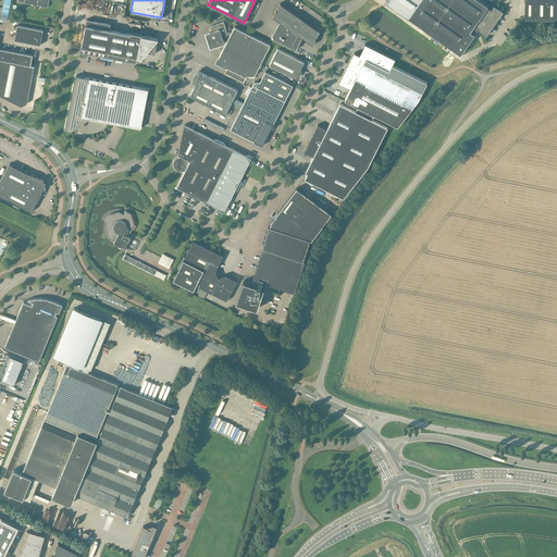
[(387,0),(386,2),(460,53),(474,34),(473,34),(477,29),(485,36),(503,12),(494,5),(491,10),(486,7),(487,5),(479,0),(387,0)]
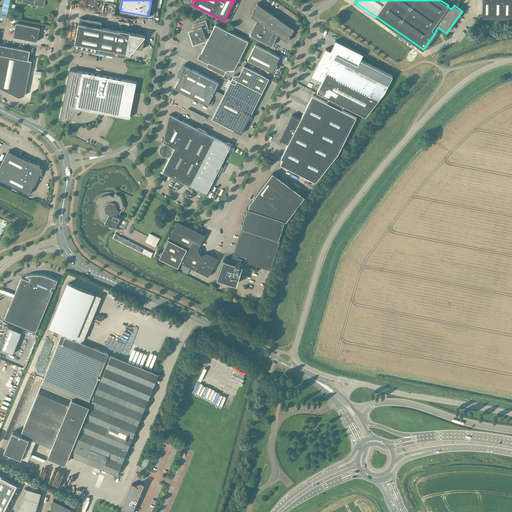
[(482,0),(482,18),(492,18),(492,0),(482,0)]
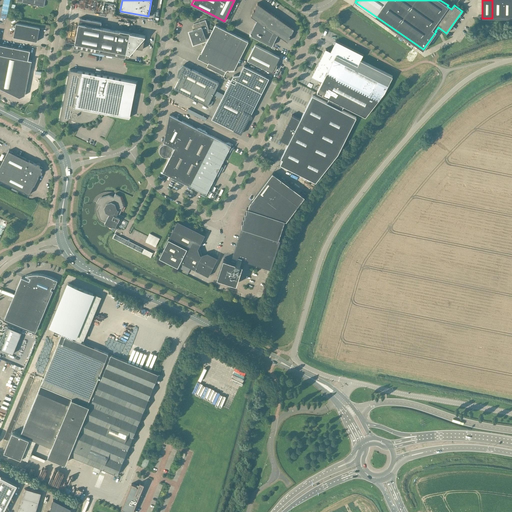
[(492,0),(492,18),(502,18),(502,0),(492,0)]
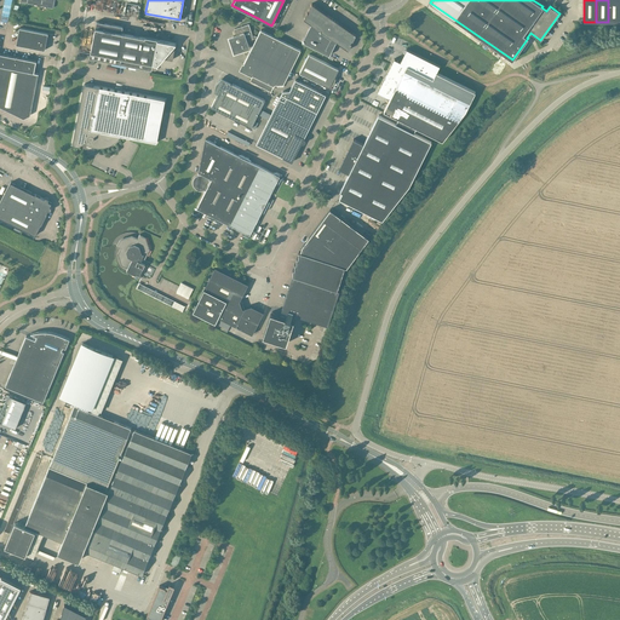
[(619,0),(608,0),(608,22),(619,22),(619,0)]
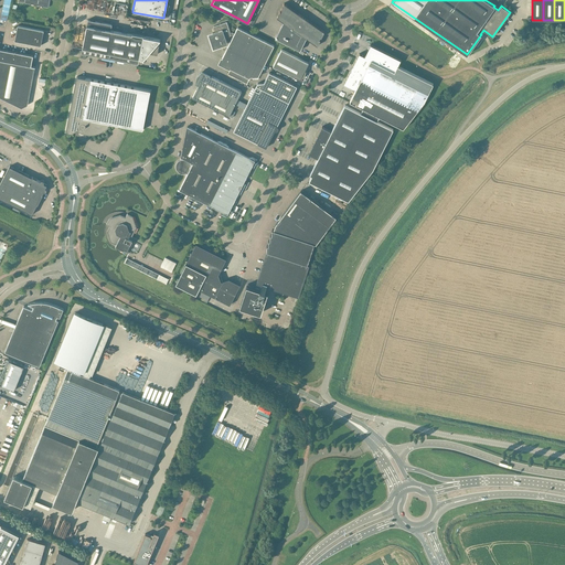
[(284,22),(275,38),(300,51),(306,38),(317,45),(320,40),(319,39),(320,38),(321,38),(324,32),(284,3),(280,9),(281,10),(280,11),(279,11),(277,17),(284,22)]
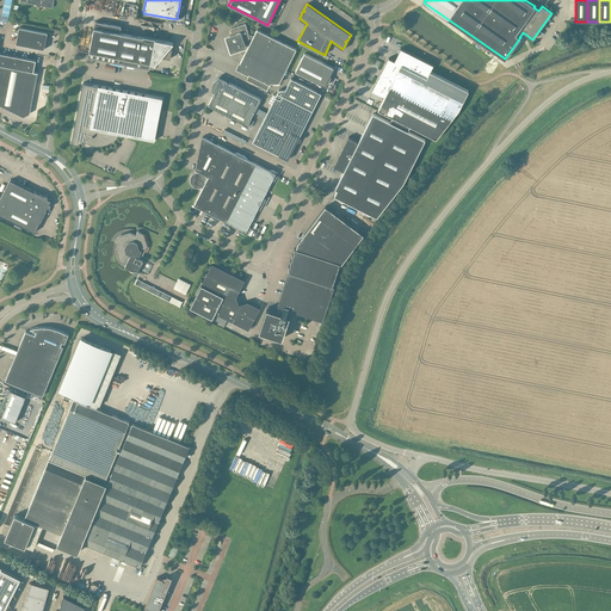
[(88,57),(149,69),(150,63),(155,63),(161,57),(170,59),(172,47),(171,45),(173,43),(119,32),(121,26),(96,22),(88,57)]
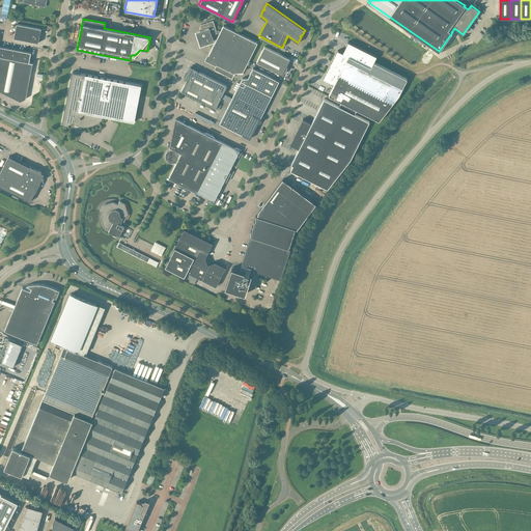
[(202,30),(196,32),(200,46),(214,42),(212,34),(217,33),(217,32),(218,32),(219,33),(208,54),(219,59),(216,65),(233,75),(234,73),(243,72),(257,43),(223,25),(220,31),(218,30),(217,31),(213,21),(200,25),(202,30)]
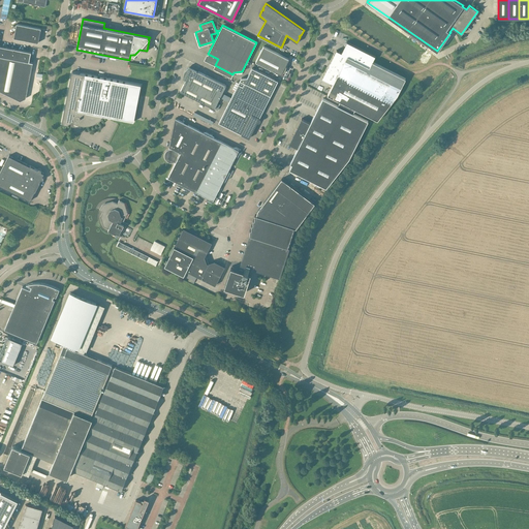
[(17,24),(13,38),(38,42),(40,28),(17,24)]
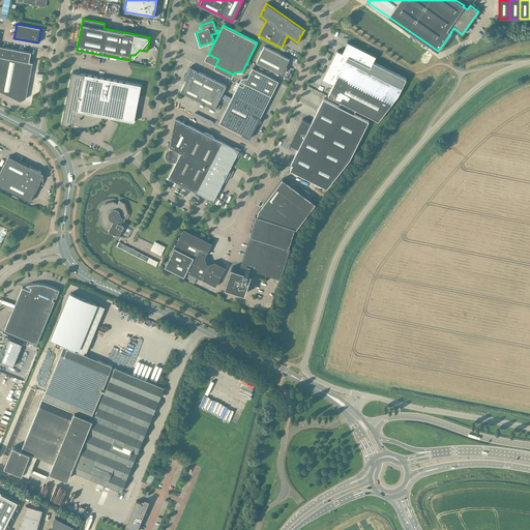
[(336,50),(322,79),(333,84),(328,95),(341,101),(346,104),(356,109),(378,120),(398,95),(406,79),(373,61),(376,56),(348,42),(342,53),(336,50)]
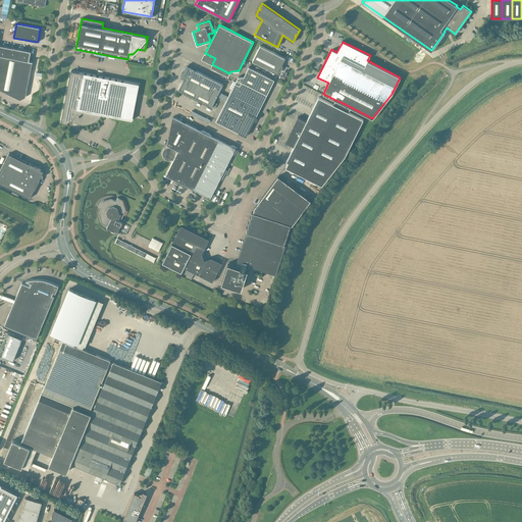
[(0,90),(19,100),(25,97),(33,62),(33,61),(29,60),(31,51),(0,45),(0,90)]
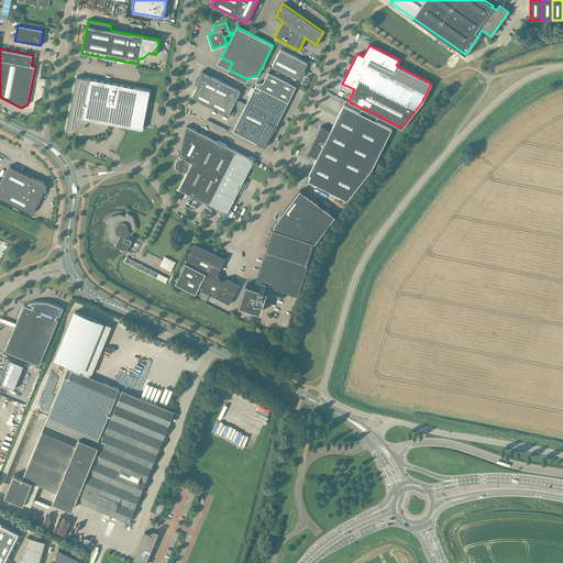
[(307,63),(280,48),(272,66),(299,79),(307,63)]
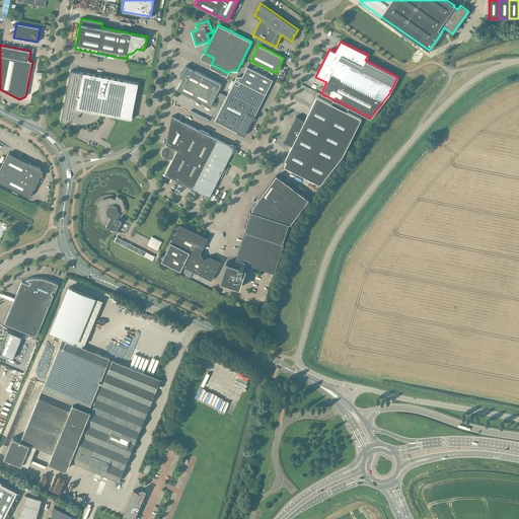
[(182,78),(176,89),(210,106),(216,95),(218,91),(222,83),(194,70),(194,71),(193,70),(193,69),(186,65),(180,70),(179,77),(182,78)]
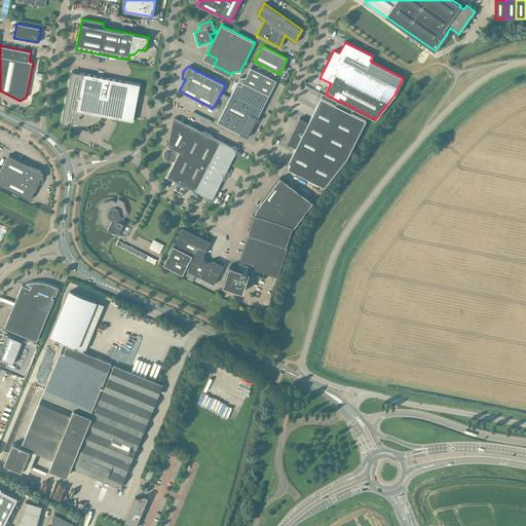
[(227,102),(217,122),(248,138),(256,121),(258,117),(269,95),(276,80),(251,68),(246,77),(239,77),(238,80),(230,97),(227,102)]
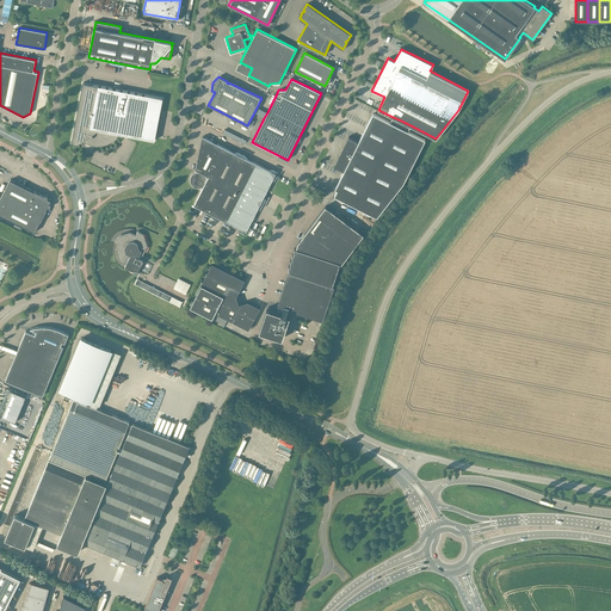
[(71,143),(76,144),(82,141),(86,143),(87,143),(93,146),(96,146),(98,146),(100,146),(103,146),(106,144),(109,143),(111,141),(113,140),(116,137),(117,136),(119,134),(154,140),(161,98),(82,82),(71,143)]
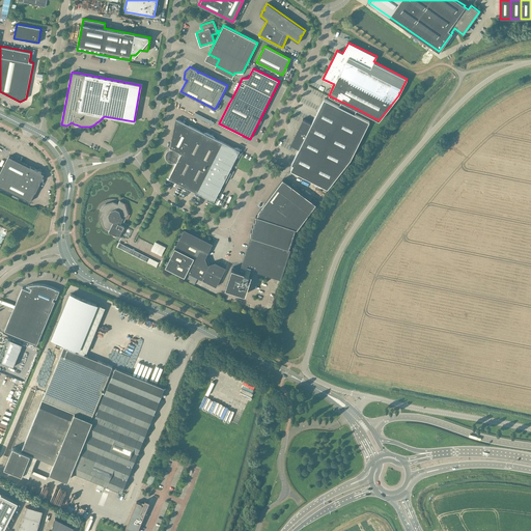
[(223,93),(221,98),(229,103),(232,98),(223,93)]
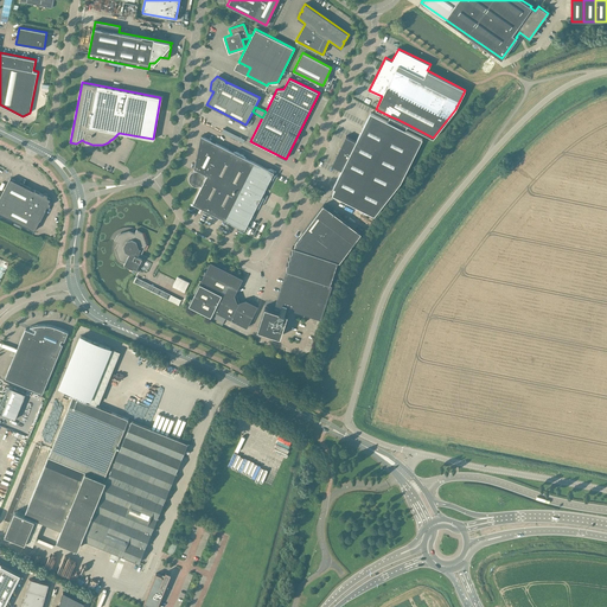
[(332,165),(331,165),(332,166),(342,171),(333,187),(334,189),(332,195),(374,216),(401,181),(422,139),(404,131),(407,128),(408,125),(396,119),(390,116),(389,119),(388,121),(372,114),(370,113),(356,141),(346,136),(345,136),(346,138),(332,165)]
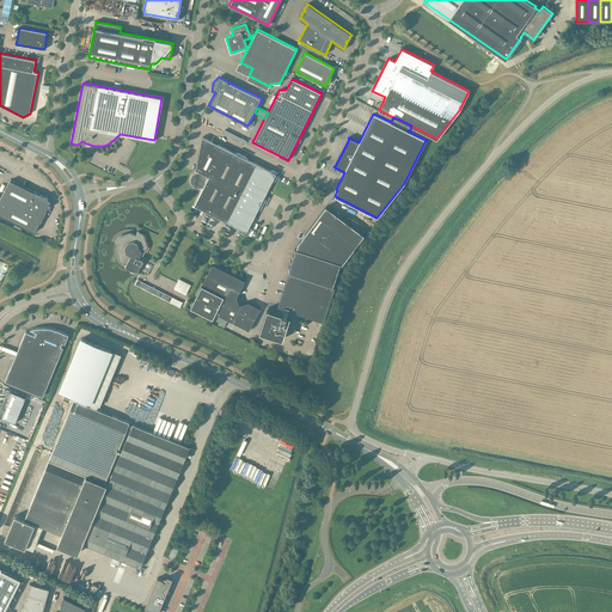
[(196,170),(199,172),(197,172),(196,172),(195,172),(194,173),(193,173),(191,175),(191,176),(190,178),(190,179),(190,181),(190,182),(191,183),(191,185),(193,185),(194,187),(195,188),(196,188),(197,188),(200,188),(201,188),(203,188),(194,206),(208,212),(207,214),(215,218),(215,216),(243,230),(242,232),(248,234),(250,228),(249,227),(259,207),(261,207),(264,200),(263,199),(274,178),(275,178),(279,173),(273,170),(271,172),(245,158),(245,157),(238,152),(237,154),(202,136),(196,170)]
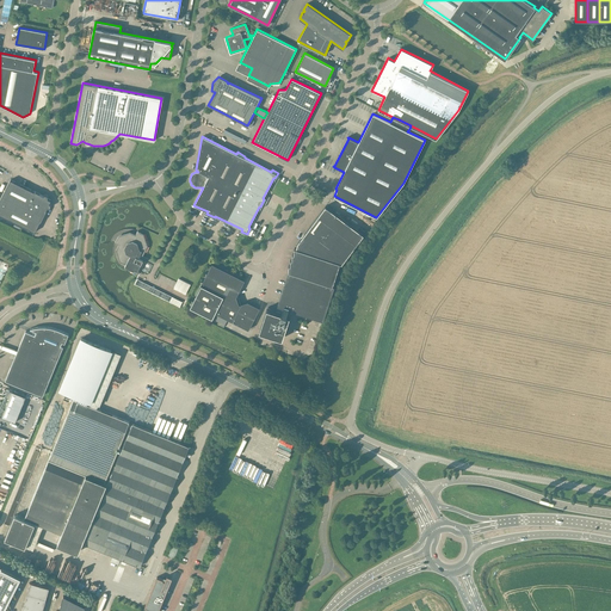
[(0,214),(24,227),(30,229),(35,232),(39,222),(41,222),(45,210),(47,208),(49,208),(50,207),(50,204),(49,203),(48,198),(48,196),(47,195),(44,195),(43,196),(41,195),(41,193),(35,191),(11,179),(0,199),(0,214)]
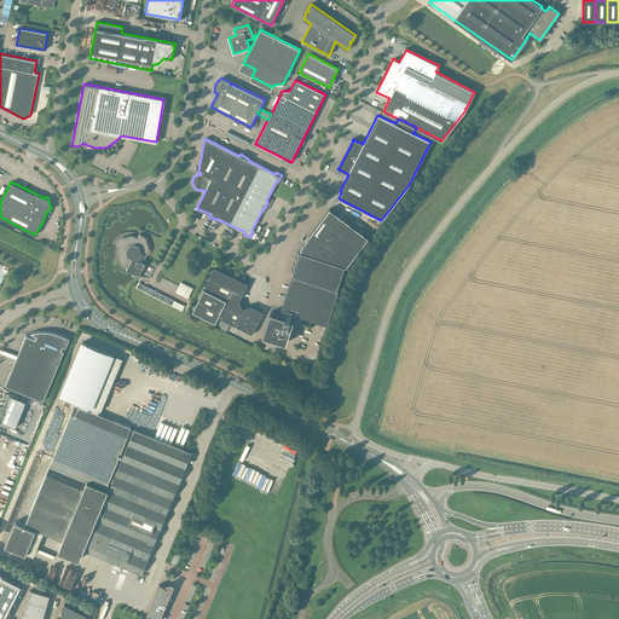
[(329,208),(301,246),(300,252),(298,252),(298,258),(296,258),(296,262),(294,262),(294,268),(293,268),(291,275),(281,310),(282,310),(279,316),(270,312),(262,335),(285,342),(293,319),(294,313),(324,323),(322,331),(324,333),(328,324),(339,289),(336,289),(343,266),(346,267),(368,237),(329,208)]
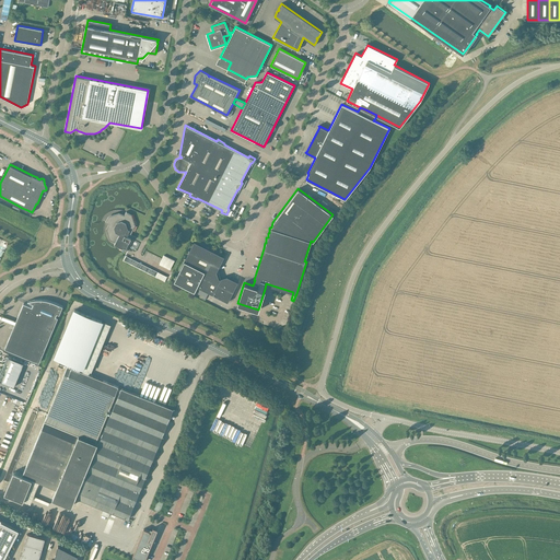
[(114,244),(119,246),(126,249),(128,251),(127,249),(132,238),(133,240),(135,236),(130,234),(135,225),(131,214),(126,212),(124,216),(119,212),(108,217),(106,222),(109,223),(106,229),(111,240),(115,242),(114,244)]
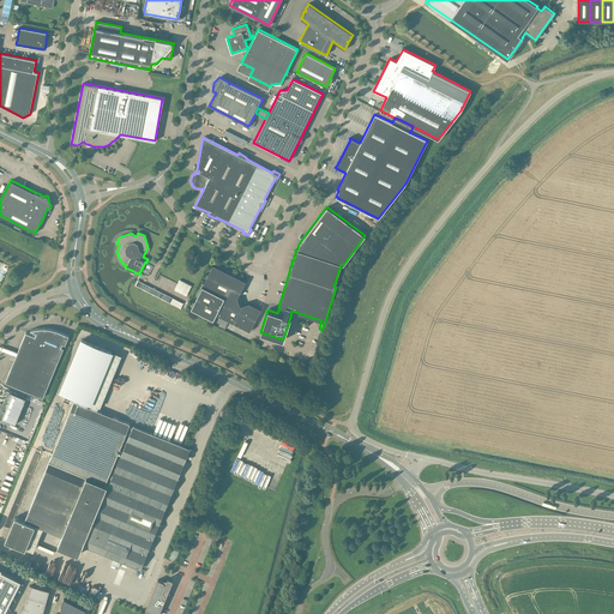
[(217,314),(220,315),(217,320),(226,325),(228,320),(250,331),(260,309),(248,302),(242,305),(241,306),(240,306),(238,298),(246,281),(214,265),(203,284),(204,284),(204,287),(202,286),(191,308),(214,319),(216,313),(218,313),(217,314)]
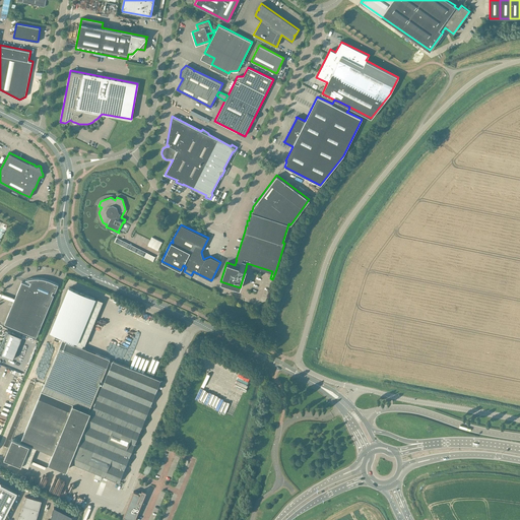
[(148,245),(158,250),(163,242),(152,237),(148,245)]
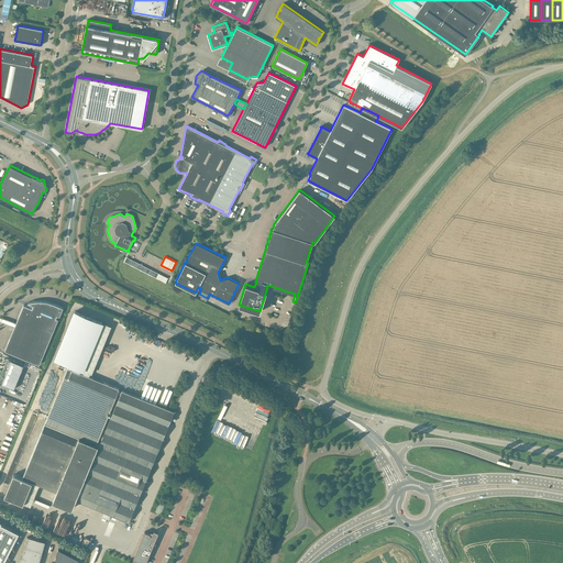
[(124,262),(151,275),(166,283),(168,278),(127,257),(124,262)]
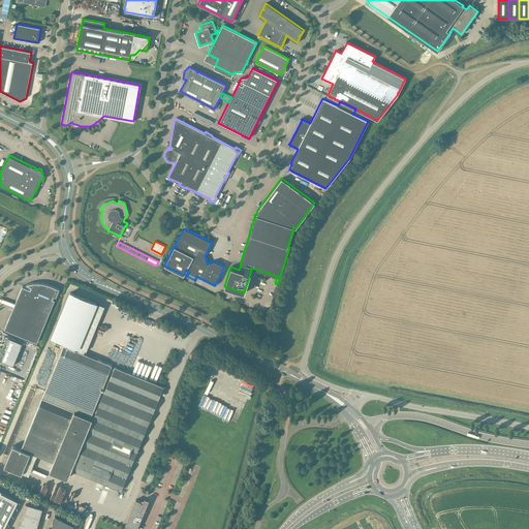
[(18,297),(4,329),(37,342),(55,300),(53,299),(54,296),(56,297),(59,289),(52,286),(50,285),(47,284),(44,283),(41,283),(38,283),(35,283),(30,283),(26,284),(31,286),(30,289),(22,286),(18,297)]
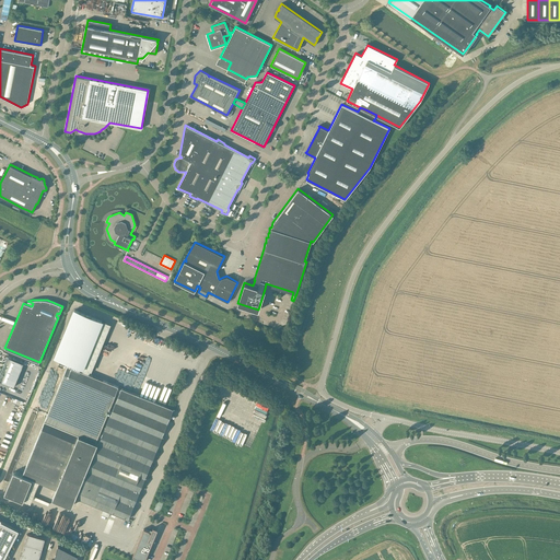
[(13,471),(4,493),(23,501),(32,479),(56,489),(53,498),(71,505),(76,498),(113,513),(112,515),(112,516),(115,517),(116,514),(128,520),(173,410),(173,409),(166,406),(121,387),(120,391),(117,388),(118,386),(81,371),(82,368),(83,368),(102,321),(74,310),(55,357),(69,362),(68,365),(47,416),(22,476),(13,471)]
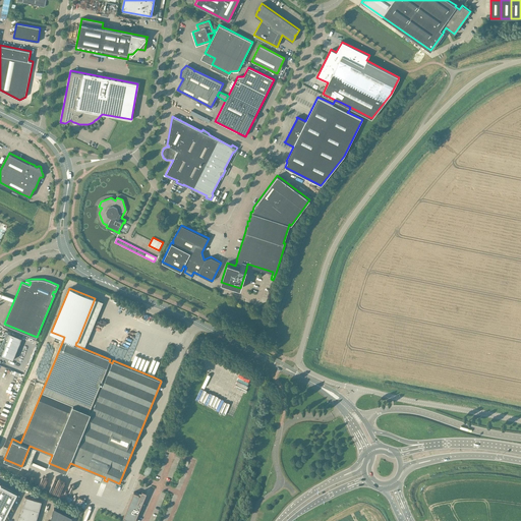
[(7,332),(0,348),(0,354),(13,359),(21,338),(13,335),(7,332)]
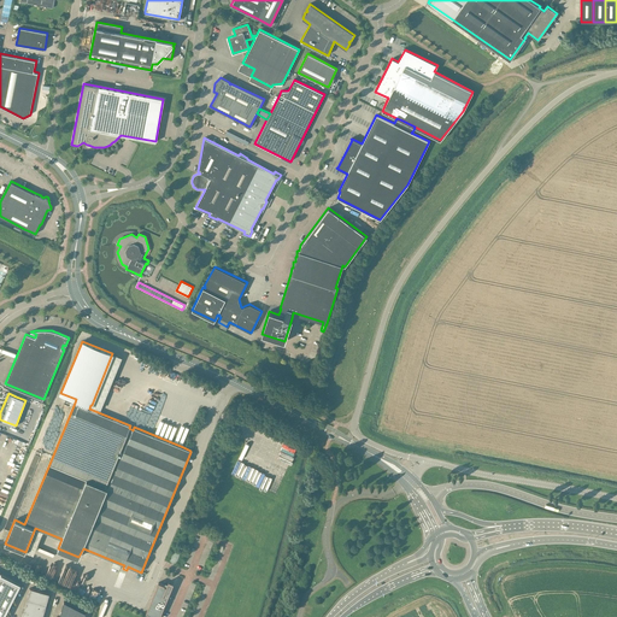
[(0,616),(3,616),(21,582),(1,573),(0,571),(0,616)]
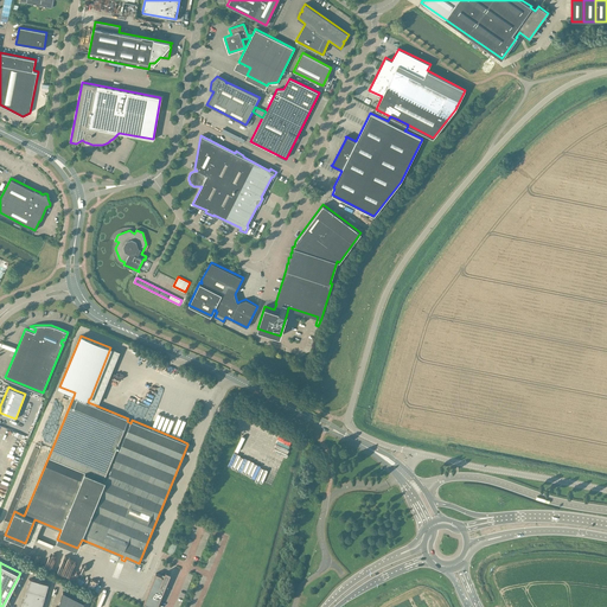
[(157,573),(146,599),(144,604),(152,606),(157,606),(171,574),(166,572),(165,574),(163,574),(163,575),(157,573)]
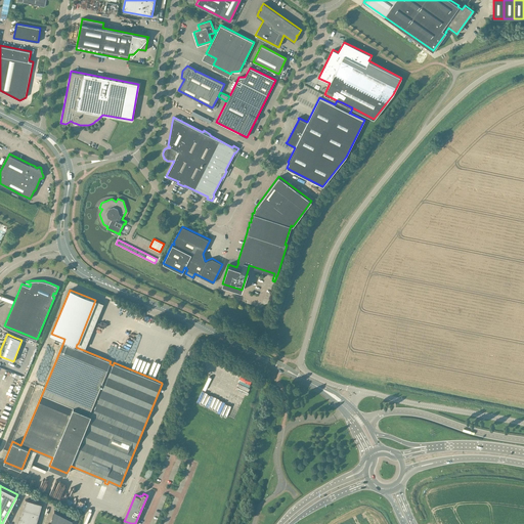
[(36,523),(42,505),(26,499),(18,523),(36,523)]
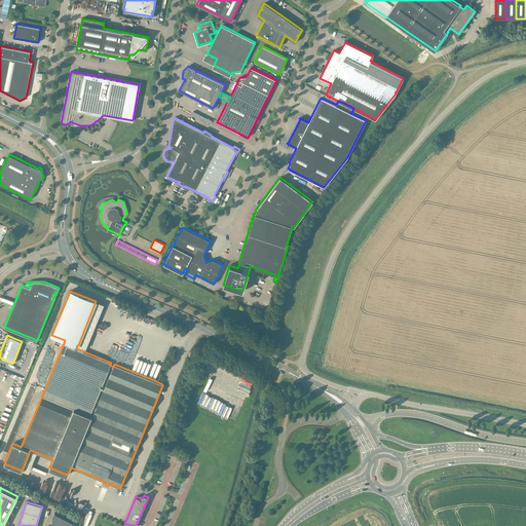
[(72,525),(73,522),(53,512),(49,525),(72,525)]
